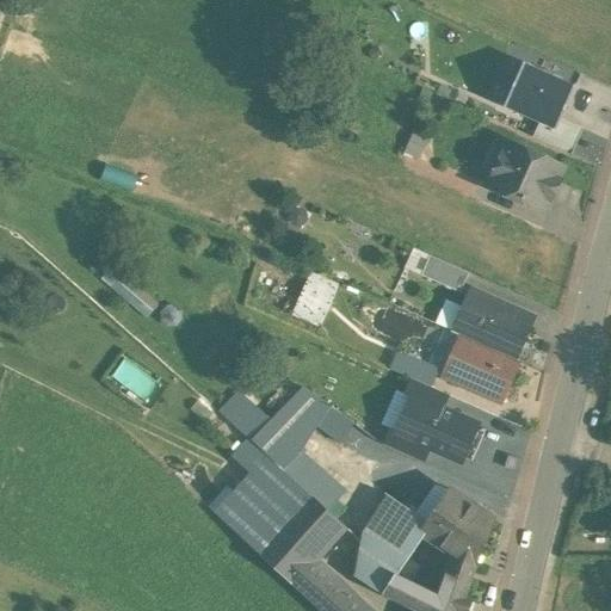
[(539,123),(556,130),(561,121),(575,87),(523,63),(504,107),(539,123)]
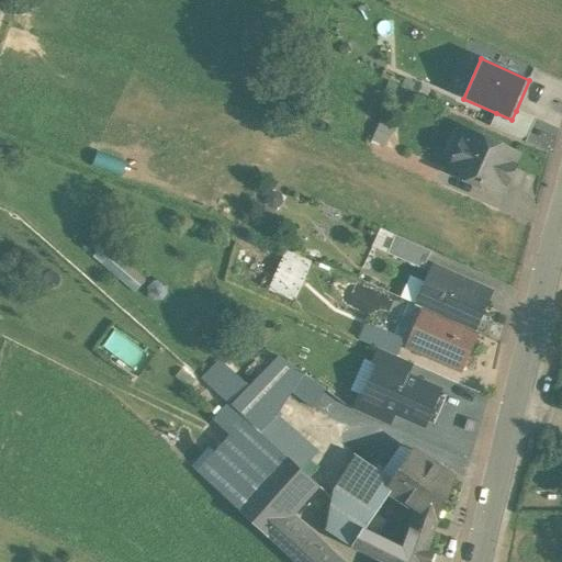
[(380,121),(373,139),(386,144),(392,124),(380,121)]
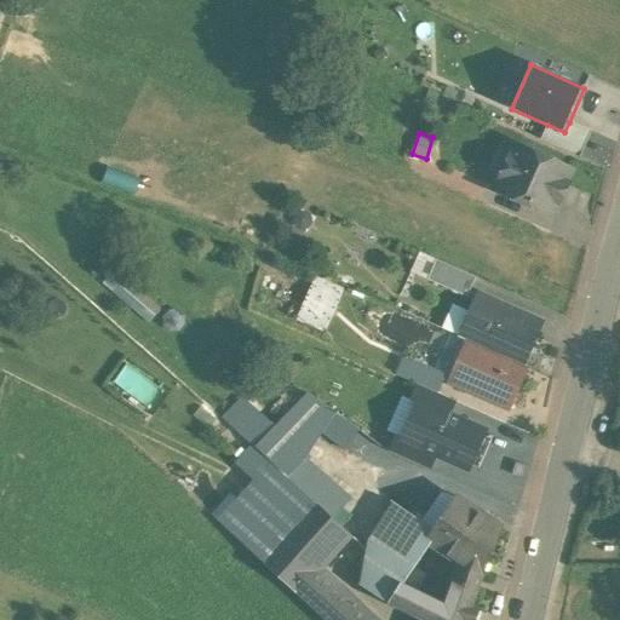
[(569,170),(514,145),(494,190),(550,214),(555,202),(558,204),(568,183),(564,182),(569,170)]
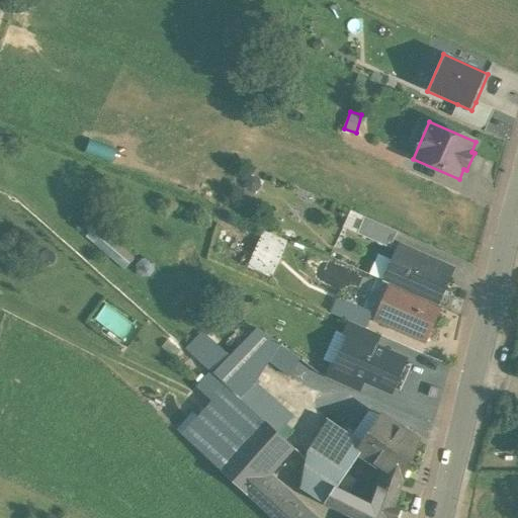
[(397,233),(363,218),(356,235),(390,249),(397,233)]
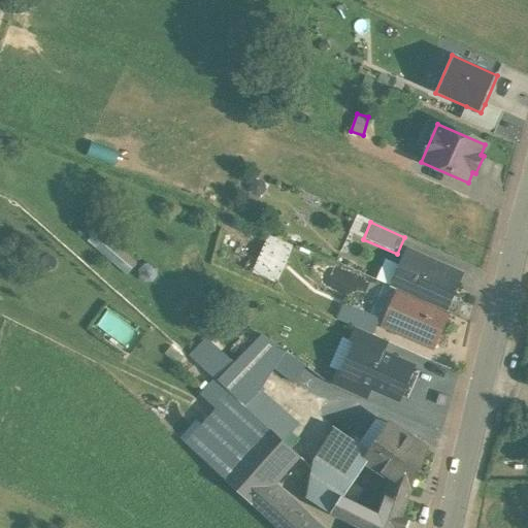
[(292,245),(266,234),(252,269),(277,279),(292,245)]
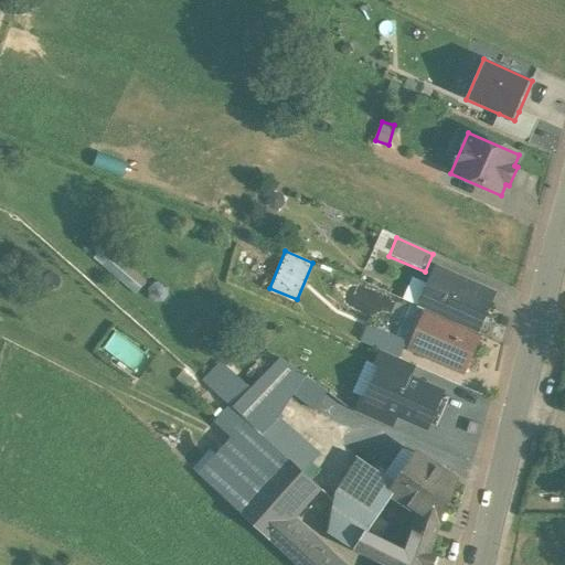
[(492,295),(436,269),(418,308),(426,311),(476,333),(492,295)]
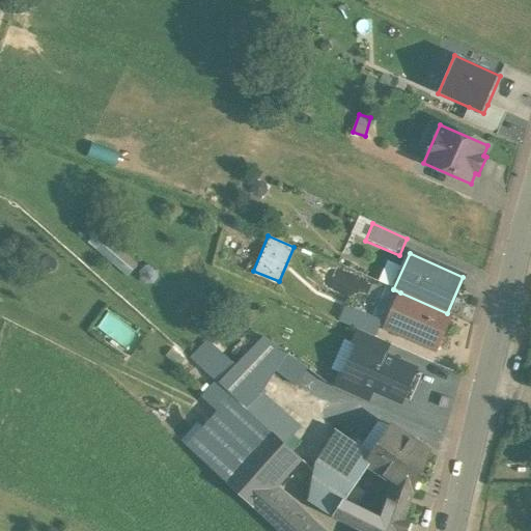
[(447,313),(400,292),(384,329),(434,351),(450,314),(447,313)]
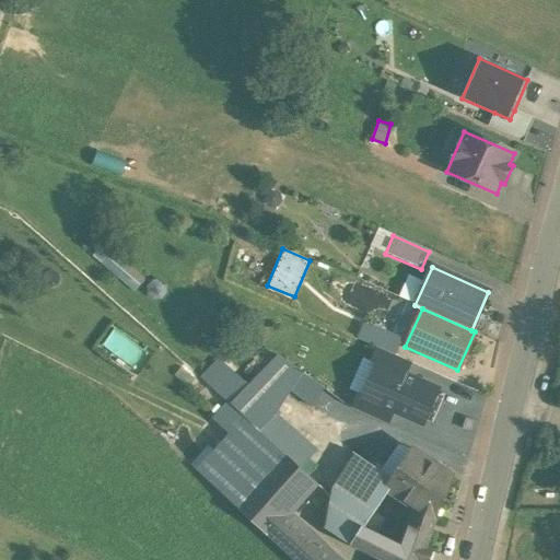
[(400,342),(372,330),(366,343),(377,349),(395,357),(400,342)]
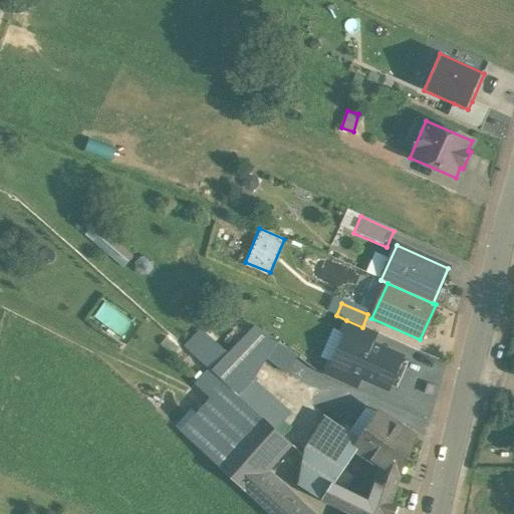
[(346,334),(371,345),(376,333),(362,327),(346,320),(340,332),(346,334)]
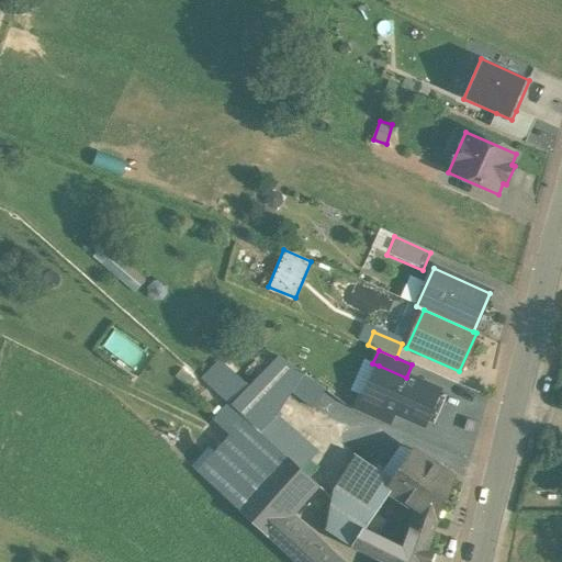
[(322,389),(278,357),(247,388),(276,415),(277,416),(288,397),(310,407),(322,389)]
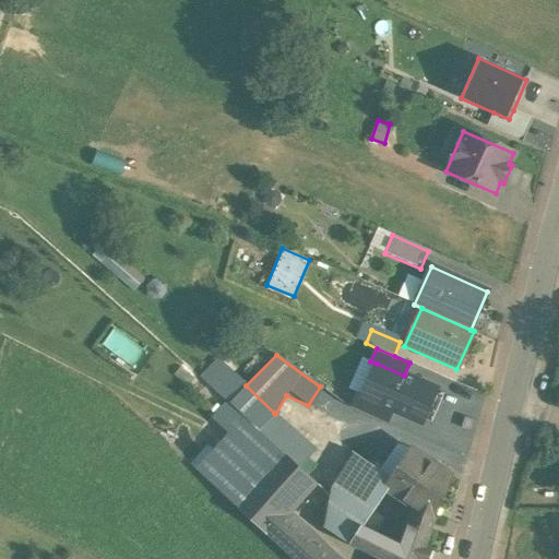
[(246,385),(216,359),(200,378),(226,402),(228,404),(229,403),(246,385)]
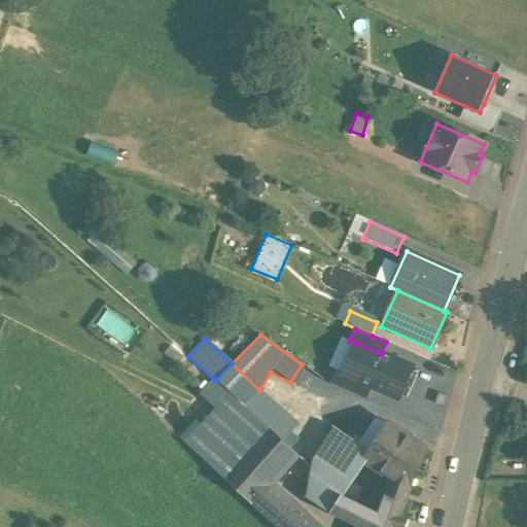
[(381,354),(355,343),(342,374),(370,386),(397,398),(412,369),(381,354)]
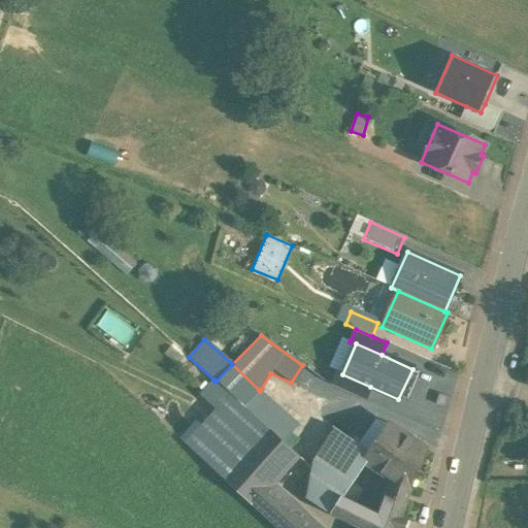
[(259,390),(232,364),(217,381),(241,404),(265,427),(279,408),(260,391),(259,390)]
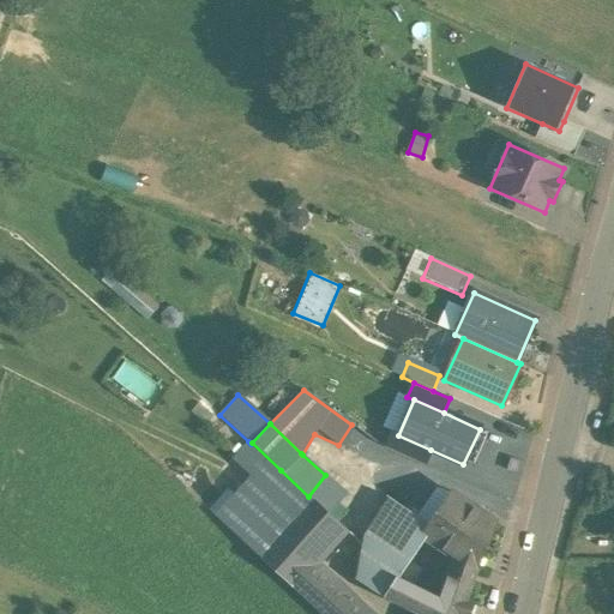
[(378,444),(351,425),(338,445),(362,465),(378,444)]
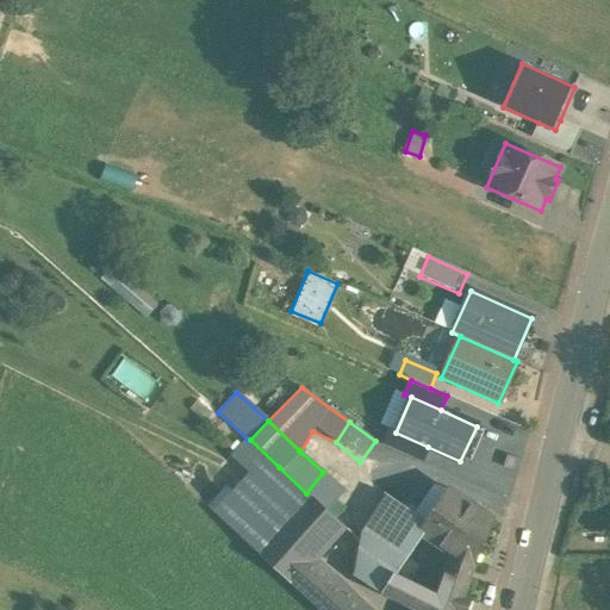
[(422,461),(428,447),(396,433),(391,430),(384,444),(422,461)]
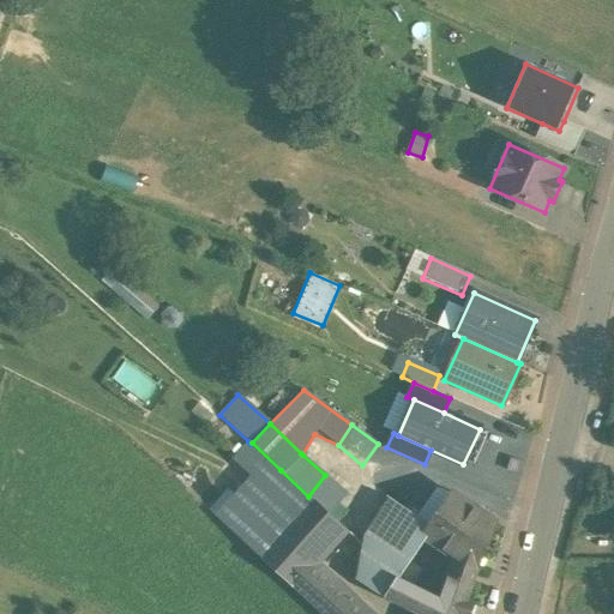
[(281,470),(252,443),(251,444),(248,441),(235,456),(263,481),(276,467),(281,470)]
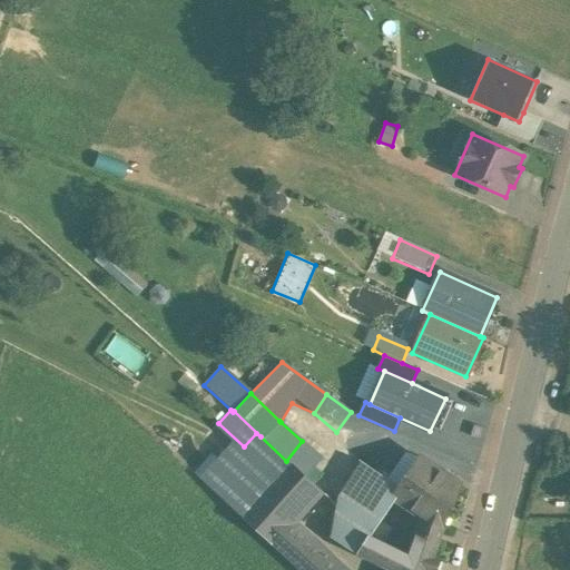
[(244,446),(207,487),(238,516),(286,461),(261,436),(256,433),(244,446)]
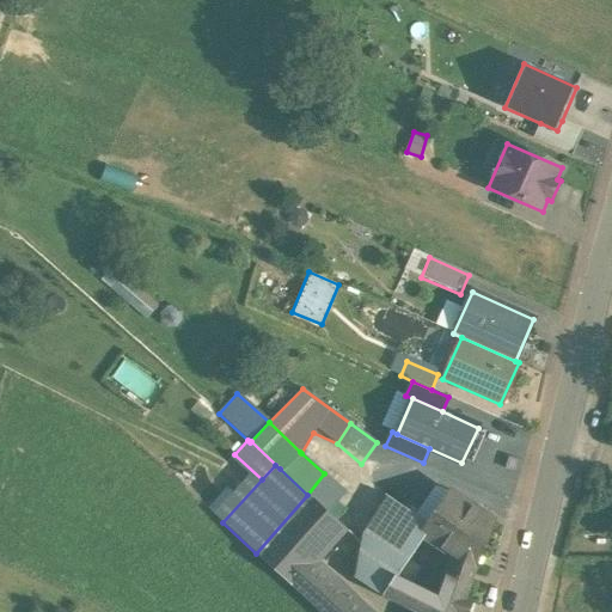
[(494,522),(451,493),(429,524),(433,542),(458,558),(475,567),(494,522)]
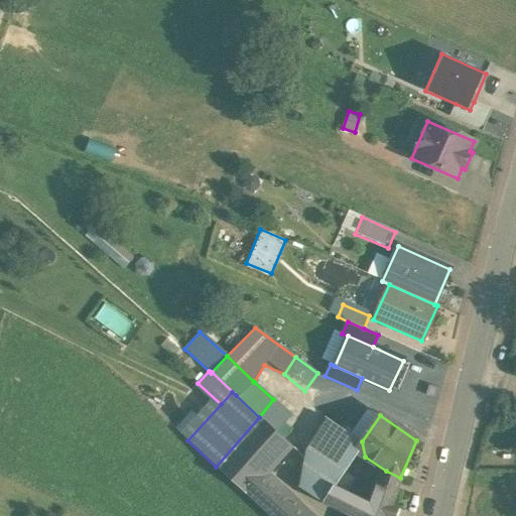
[(259,417),(216,467),(246,494),(261,477),(289,444),(259,417)]
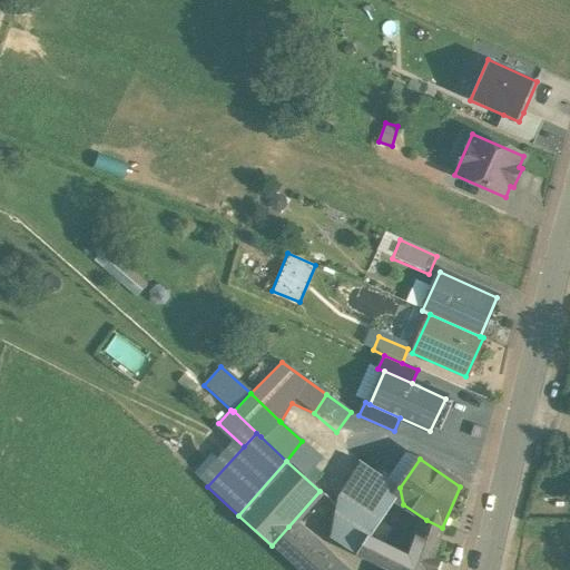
[(393,484),(361,464),(347,487),(385,513),(397,495),(393,484)]
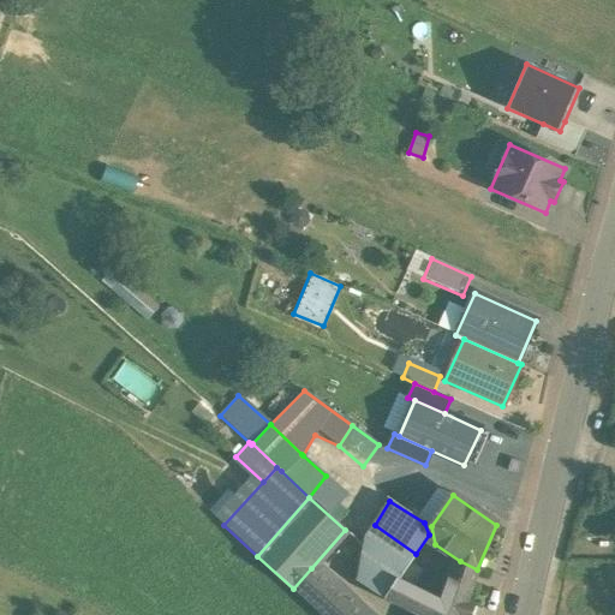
[(451,575),(441,602),(398,580),(416,554),(375,525),(363,545),(356,581),(384,599),(416,614),(461,614),(478,569),(477,569),(460,561),(452,575),(451,575)]
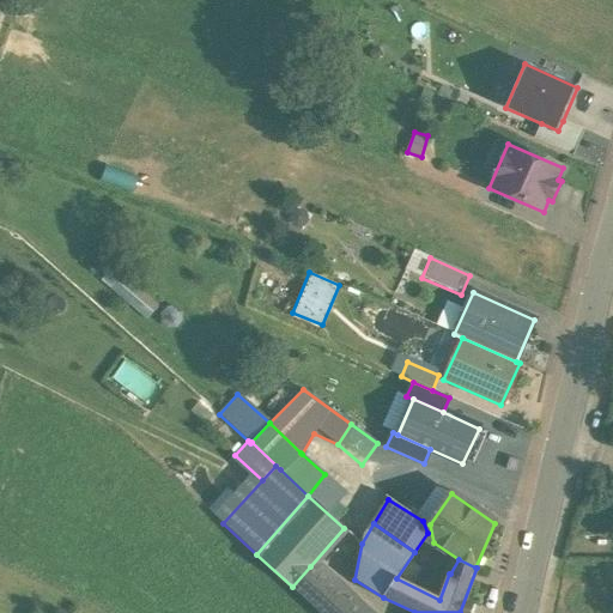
[(365,612),(344,595),(310,566),(292,587),(320,612),(365,612)]
